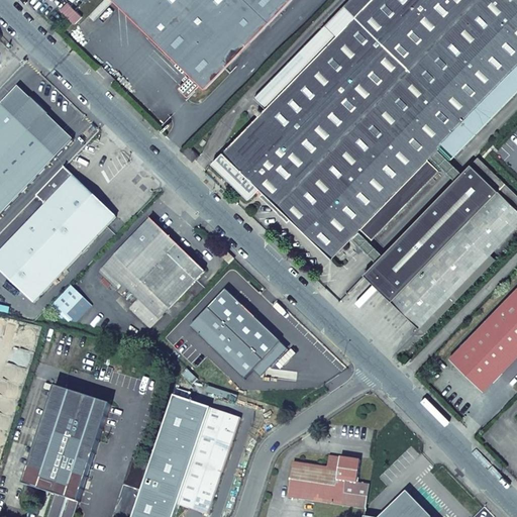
[(114,0),(192,75),(180,88),(189,97),(201,84),(206,89),(291,0),(114,0)]
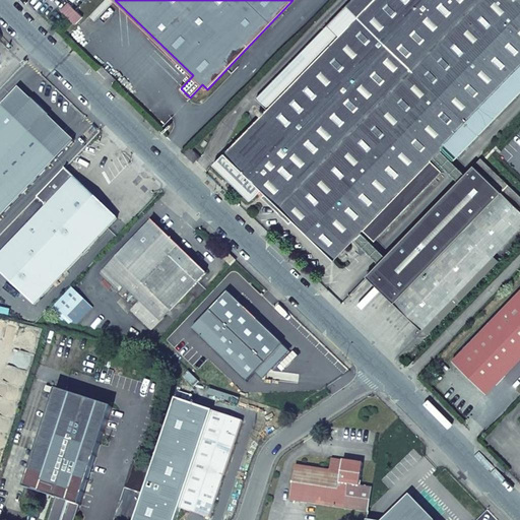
[(519,0),(373,0),(338,36),(327,24),(256,99),(267,110),(264,113),(261,110),(258,114),(261,116),(214,165),(224,175),(223,176),(222,177),(223,179),(225,182),(228,183),(229,182),(231,181),(251,200),(261,189),(335,260),(354,240),(367,251),(374,244),(362,233),(364,231),(376,242),(443,172),(432,160),(434,157),(446,170),(453,163),(441,150),(442,149),(454,160),(519,91),(519,0)]
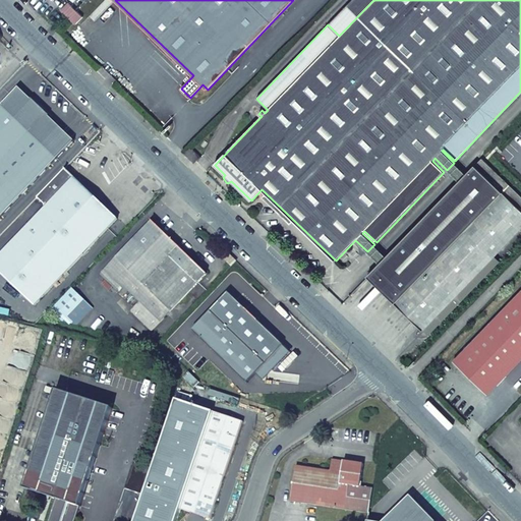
[(351,0),(328,24),(339,36),(373,0),(351,0)]
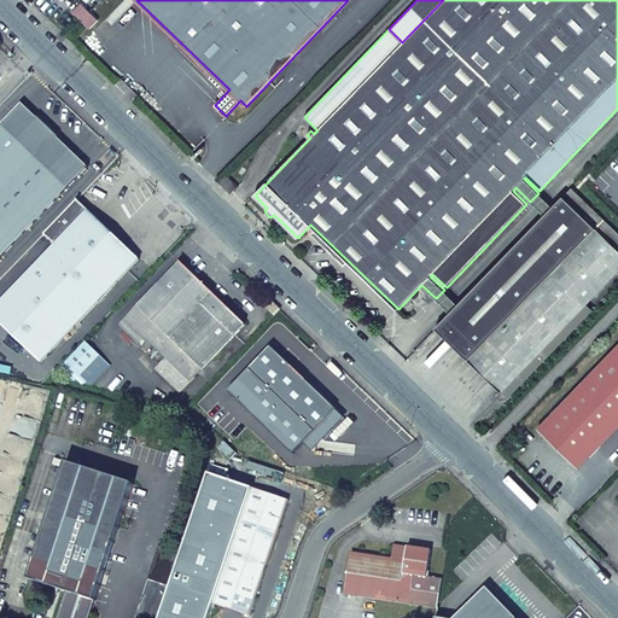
[(89,12),(81,4),(73,12),(81,21),(89,12)]
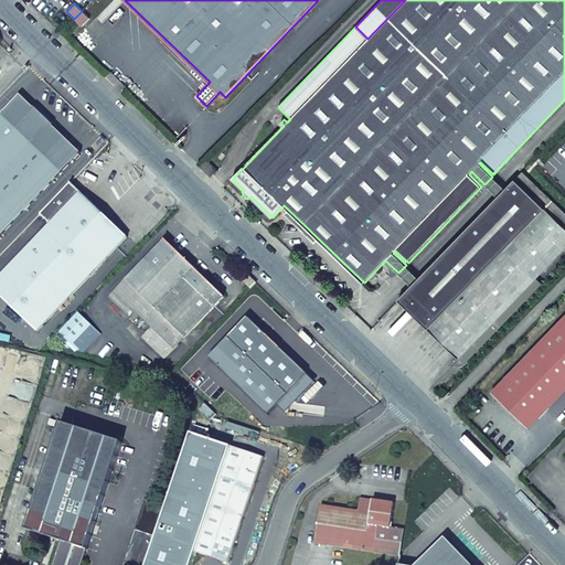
[(91,19),(82,11),(74,19),(83,25),(91,19)]
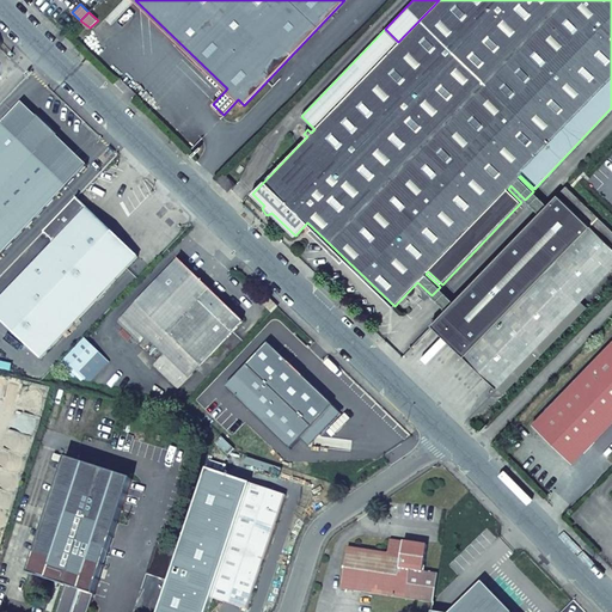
[(0,255),(86,165),(23,103),(0,126),(0,255)]
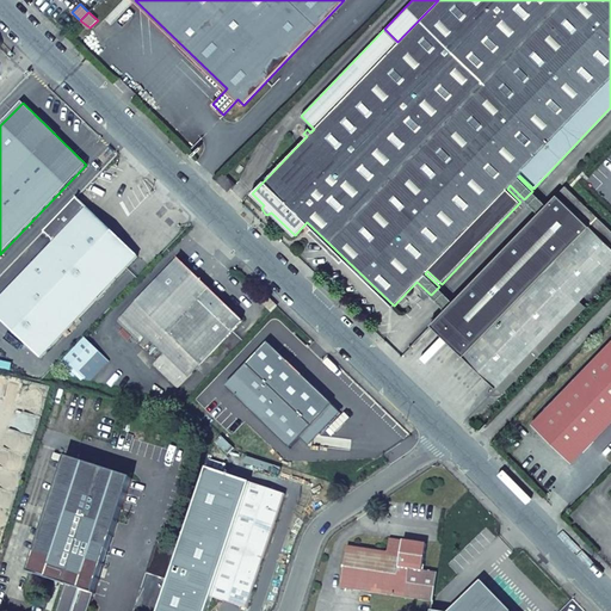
[(235,184),(224,174),(218,181),(228,191),(235,184)]
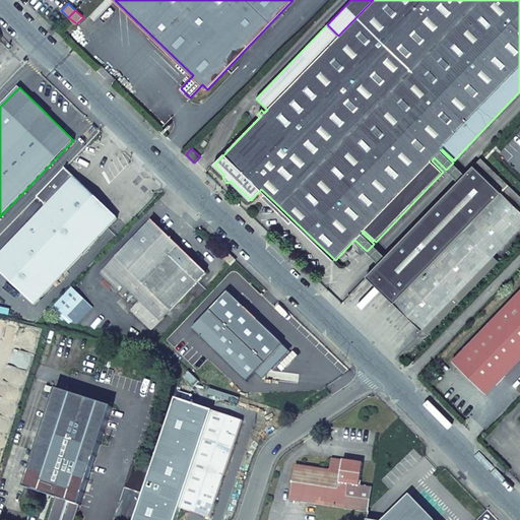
[(519,228),(519,196),(480,158),(373,270),(429,324),(519,228)]
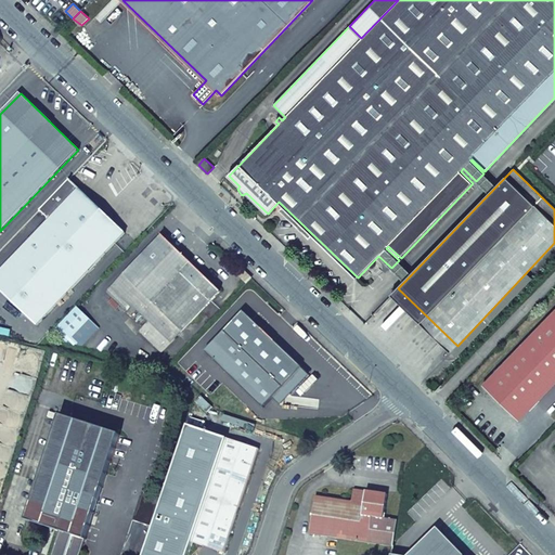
[(50,219),(0,270),(0,289),(38,326),(126,234),(69,179),(40,210),(50,219)]
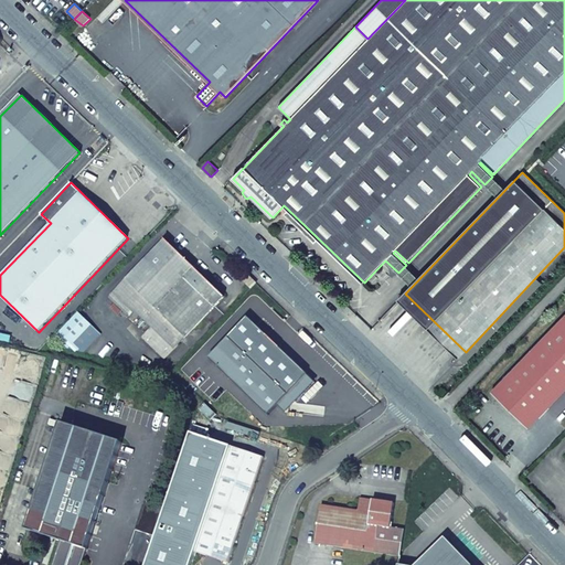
[(163,240),(107,297),(127,316),(132,310),(150,327),(140,337),(163,359),(195,328),(201,332),(221,311),(216,307),(225,298),(163,240)]
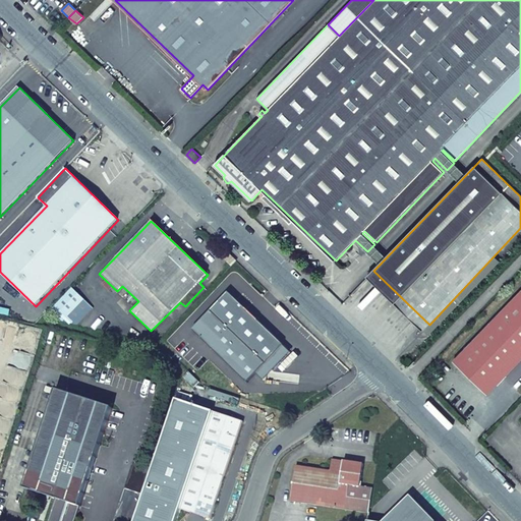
[(236,262),(228,253),(222,257),(231,268),(236,262)]
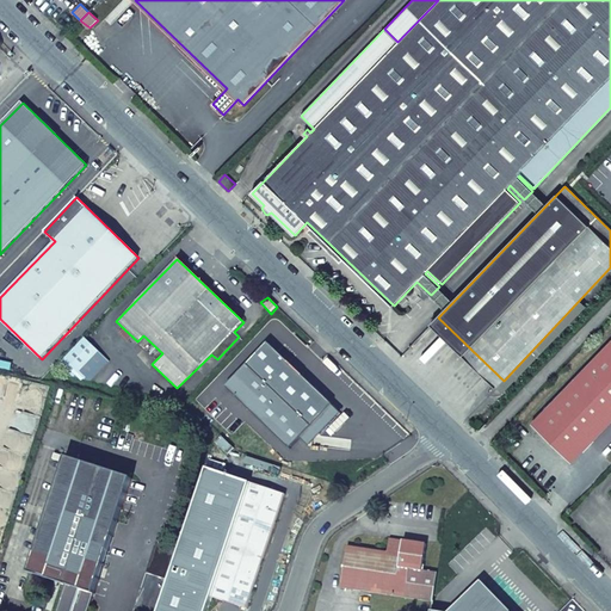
[(438,318),(432,325),(497,388),(504,381),(438,318)]
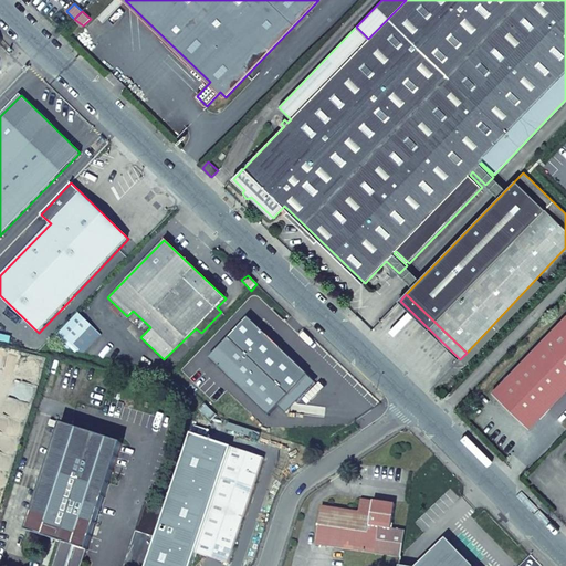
[(102,335),(76,313),(58,334),(82,356),(102,335)]
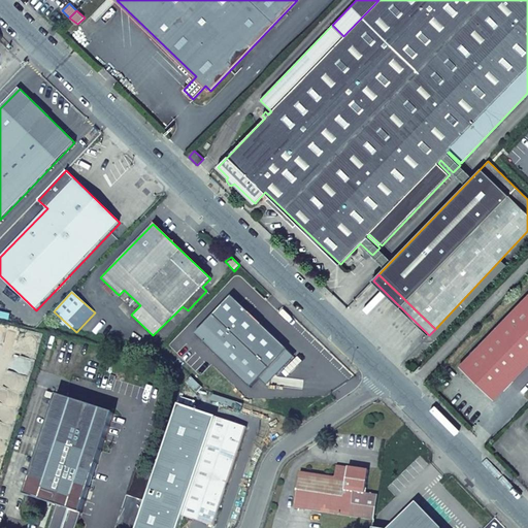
[(527,365),(527,295),(459,366),(494,400),(527,365)]
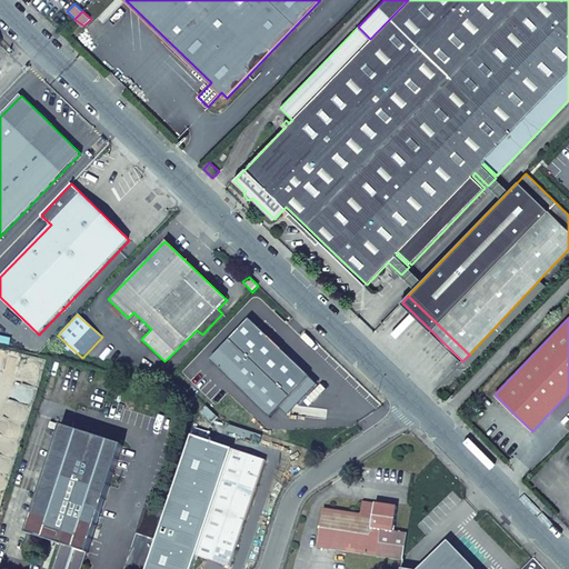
[(310,377),(250,320),(230,340),(291,398),(310,377)]
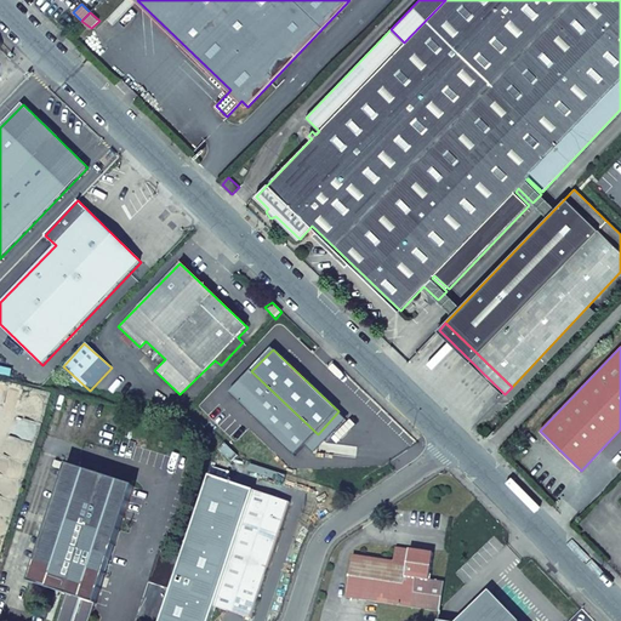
[(90,620),(135,486),(68,465),(29,582),(68,594),(58,620),(90,620)]
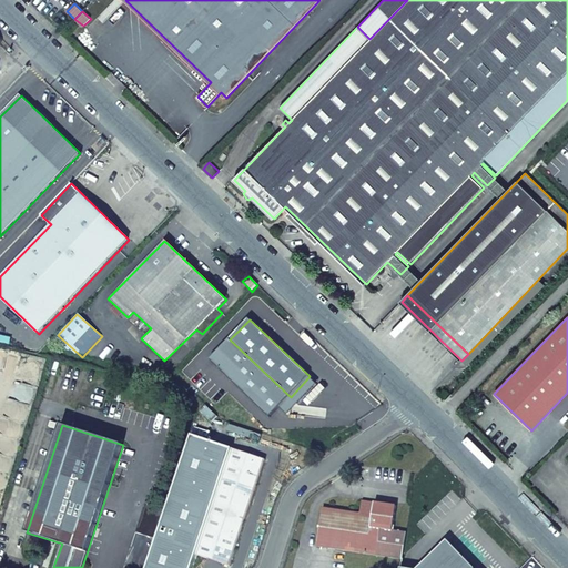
[(230,566),(265,460),(233,449),(196,555),(230,566)]
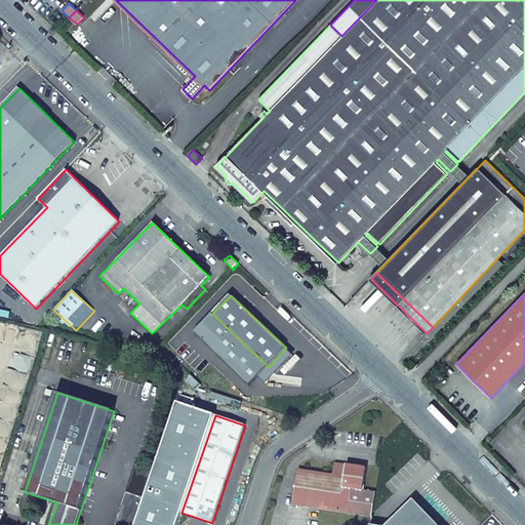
[(334,462),(322,473),(298,470),(293,506),(372,517),(376,492),(363,490),(367,468),(334,462)]
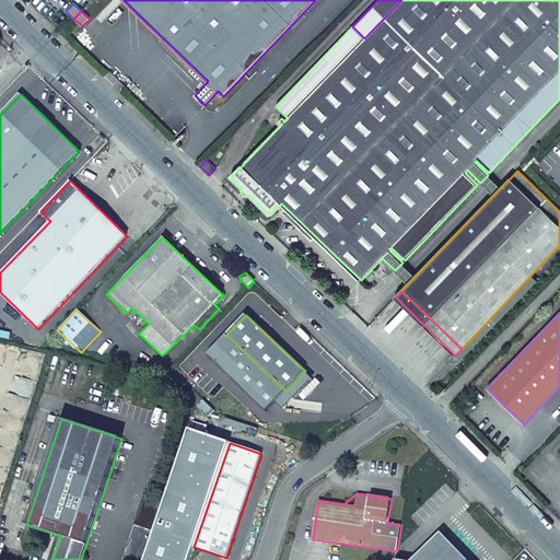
[(144,559),(165,501),(143,494),(136,518),(137,518),(135,525),(123,559),(144,559)]
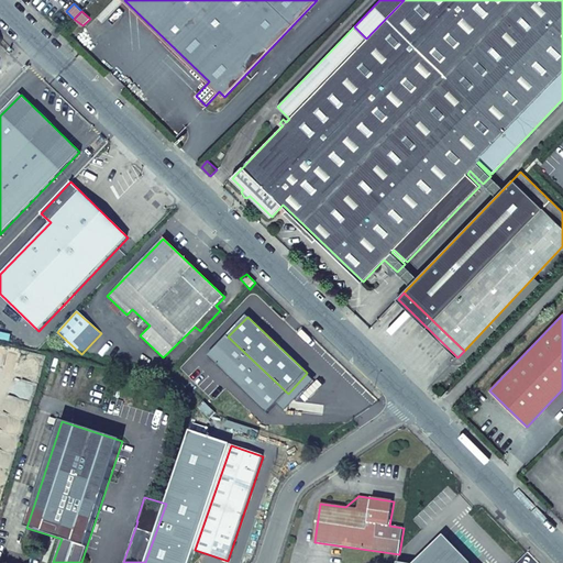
[(470,562),(443,536),(416,562),(470,562)]
